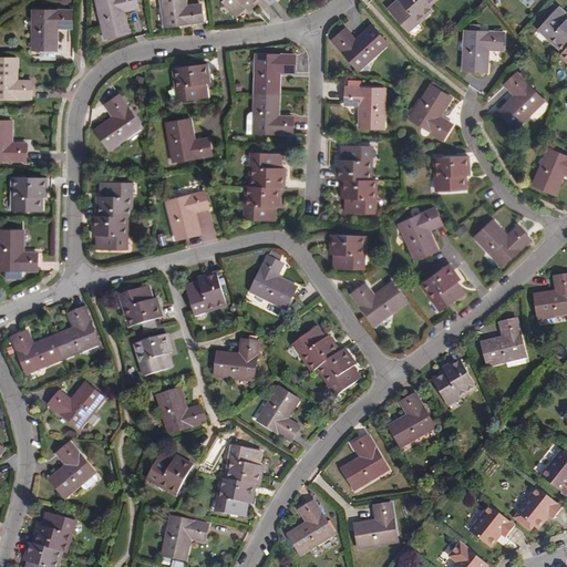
[(138,7),(136,0),(98,0),(102,20),(101,21),(105,38),(129,32),(124,14),(122,14),(121,10),(138,7)]
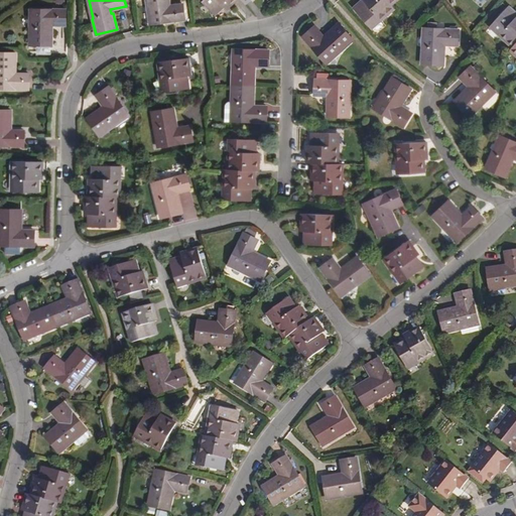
[(168,2),(167,0),(145,0),(147,6),(148,5),(151,24),(184,19),(182,4),(165,7),(164,3),(168,2)]
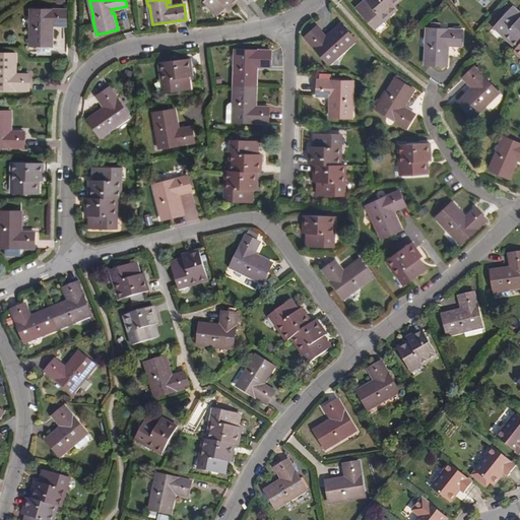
[(238,0),(201,0),(215,15),(222,8),(221,7),(224,5),(228,9),(238,0)]
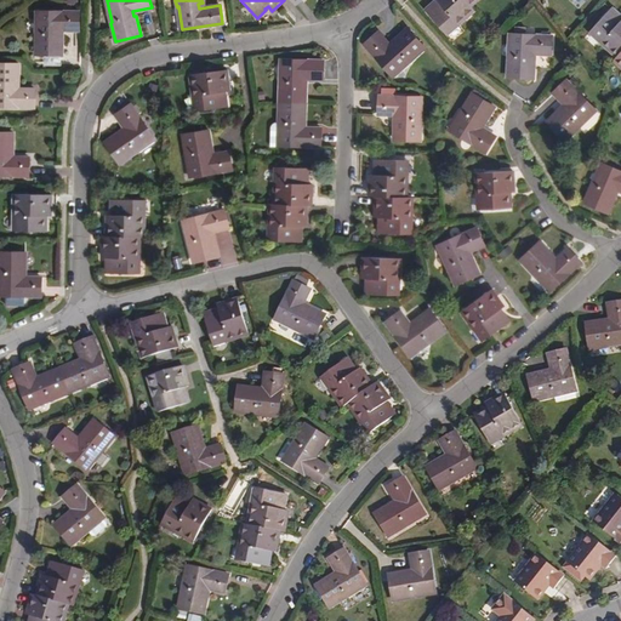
[(469,9),(465,4),(462,0),(434,0),(433,1),(432,0),(422,9),(442,29),(453,20),(454,21),(469,9)]
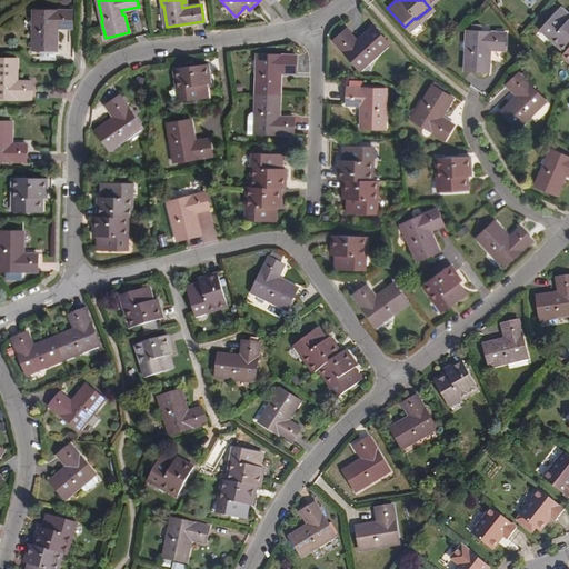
[(567,52),(568,49),(568,18),(567,17),(568,16),(559,7),(541,26),(553,37),(551,38),(567,52)]
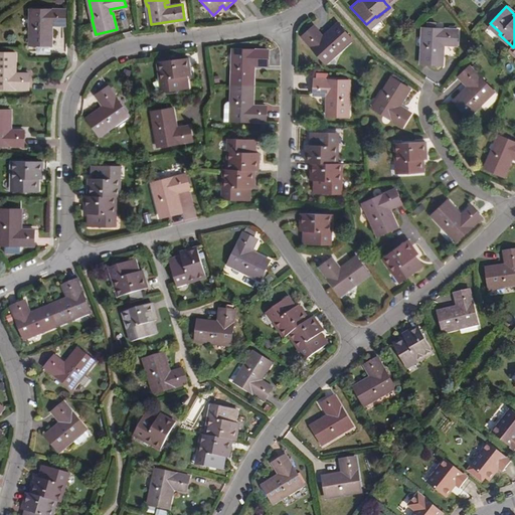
[(65,11),(31,10),(31,29),(29,29),(29,46),(51,46),(51,30),(49,29),(49,25),(65,25),(65,11)]
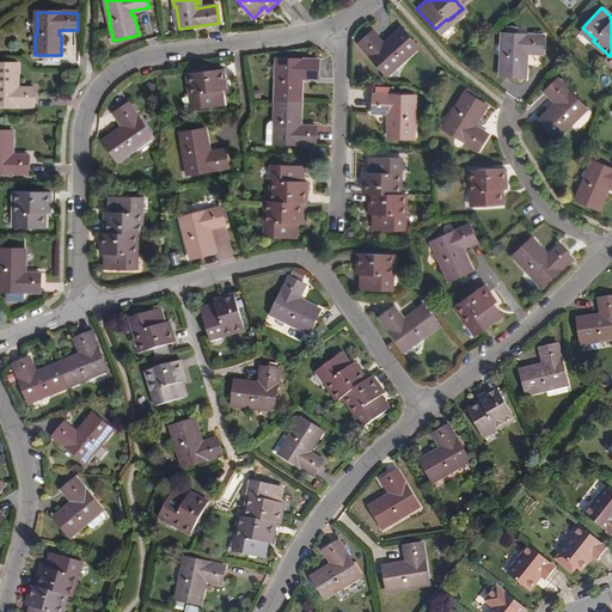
[(418,48),(401,28),(387,40),(389,42),(385,47),(372,31),(359,43),(385,73),(402,59),(404,61),(418,48)]
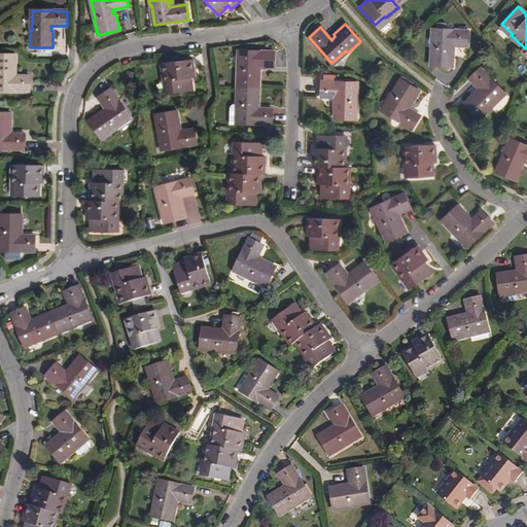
[(468,31),(433,30),(432,49),(430,50),(430,66),(453,67),(453,49),(450,48),(450,45),(467,45),(468,31)]
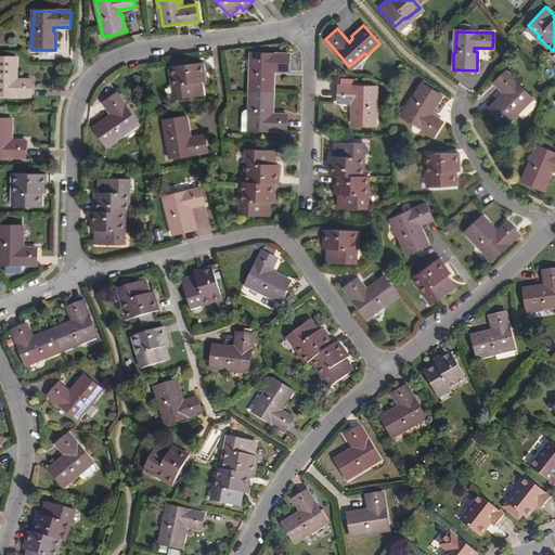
[(249,92),(273,93),(273,75),(271,75),(271,69),(288,71),(288,54),(252,53),(252,74),(249,74),(249,92)]
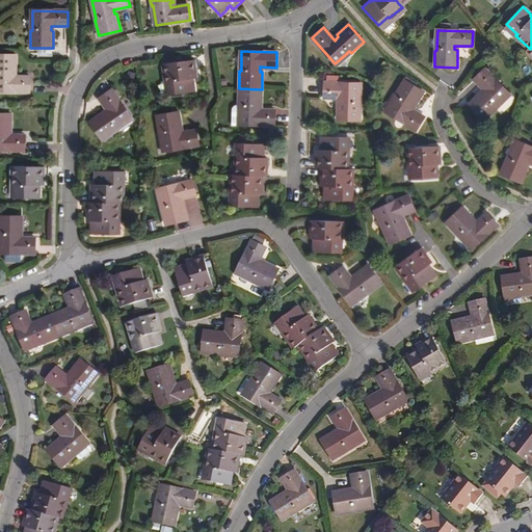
[(16,72),(16,55),(0,55),(0,91),(29,92),(30,77),(14,77),(14,72),(16,72)]
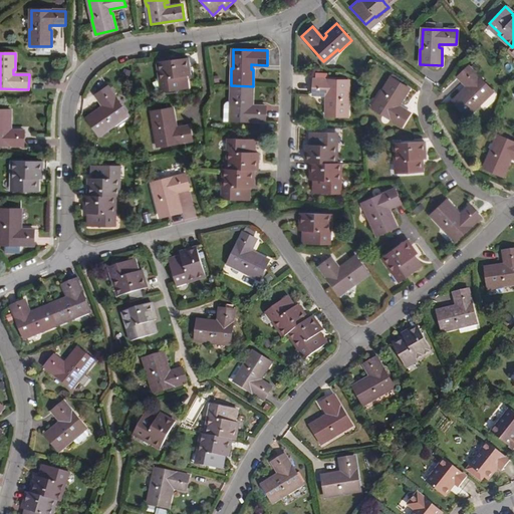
[(190,75),(188,58),(158,62),(160,79),(163,79),(165,91),(188,88),(187,78),(185,78),(185,75),(190,75)]
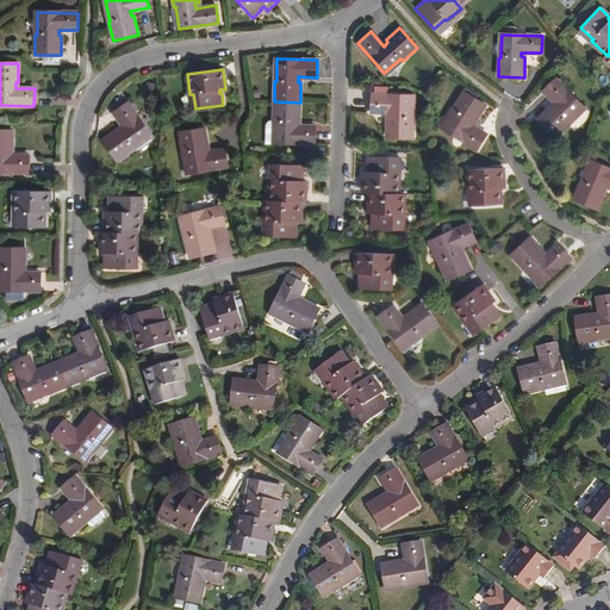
[(583,107),(555,79),(543,92),(556,105),(553,110),(551,107),(537,120),(555,138),(570,125),(567,124),(583,107)]
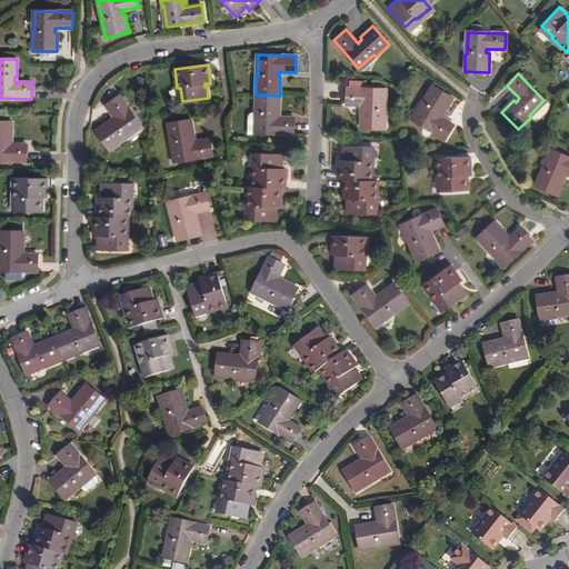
[(452,98),(431,86),(422,100),(425,102),(413,119),(445,139),(453,125),(439,116),(441,112),(443,113),(452,98)]
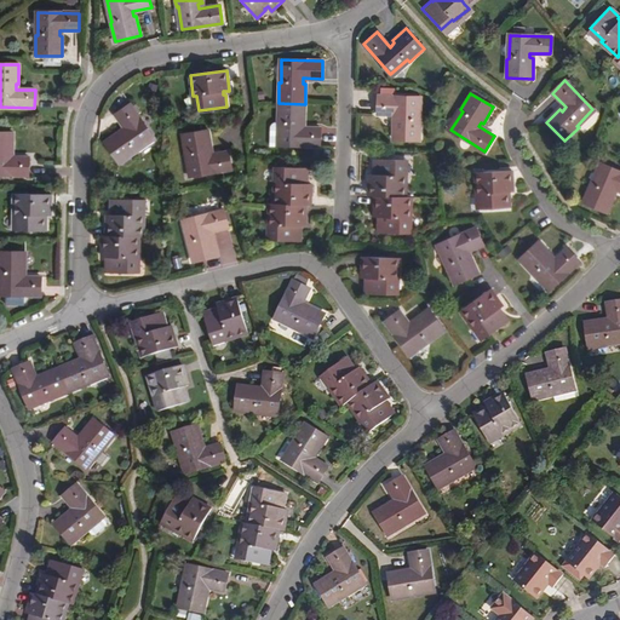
[(419,97),(378,96),(377,114),(396,114),(396,120),(392,120),(392,141),(419,141),(420,121),(418,121),(419,97)]
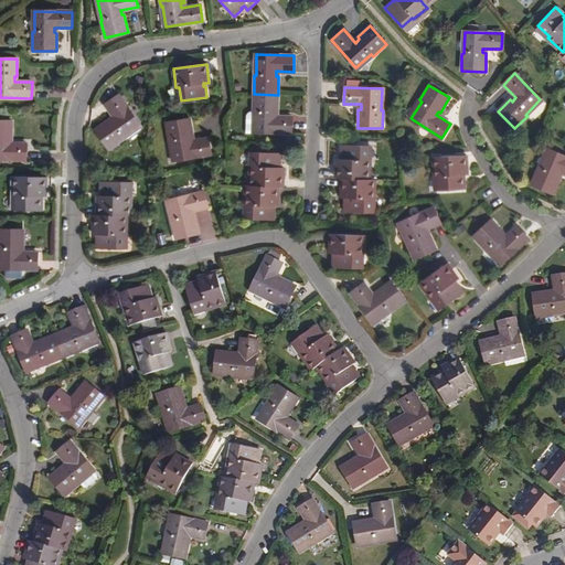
[(141,125),(120,94),(106,105),(116,118),(113,120),(112,119),(96,129),(109,149),(125,138),(124,137),(141,125)]
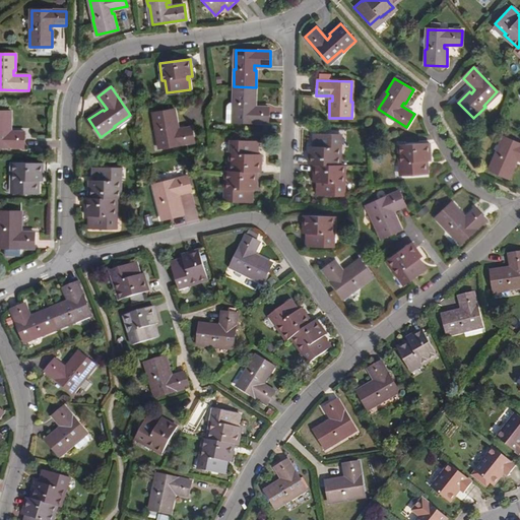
[(255,104),(256,87),(234,86),(233,103),(235,103),(235,123),(269,124),(269,109),(253,108),(253,104),(255,104)]
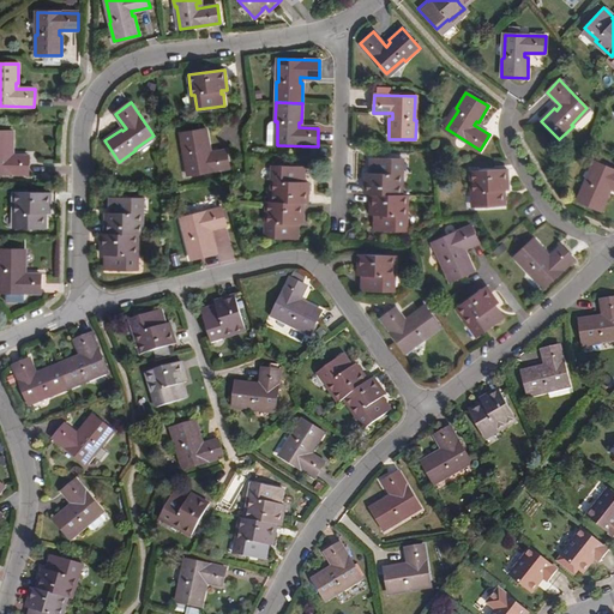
[(209,149),(206,128),(180,133),(184,152),(186,152),(190,175),(229,168),(227,150),(208,154),(206,149),(209,149)]
